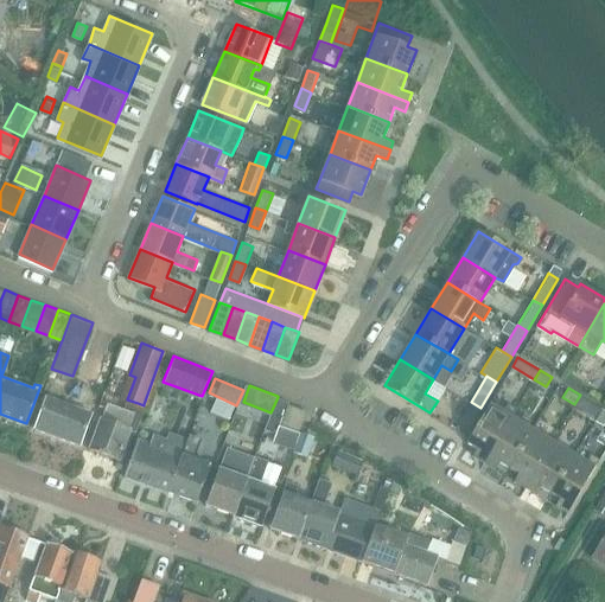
[(587,411),(593,402),(580,395),(574,404),(587,411)]
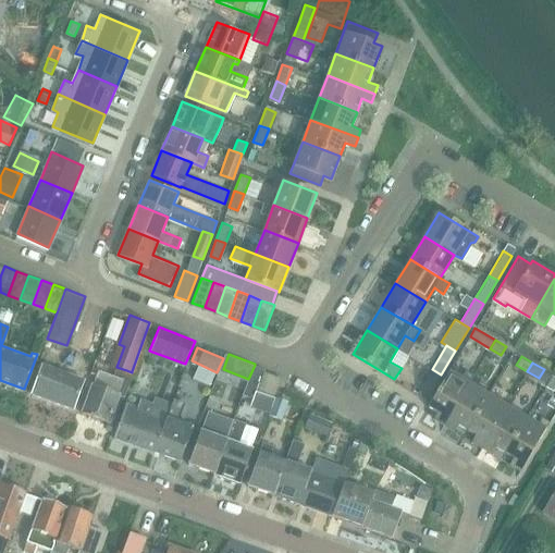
[(42,364),(33,392),(73,407),(87,369),(74,365),(71,373),(42,364)]
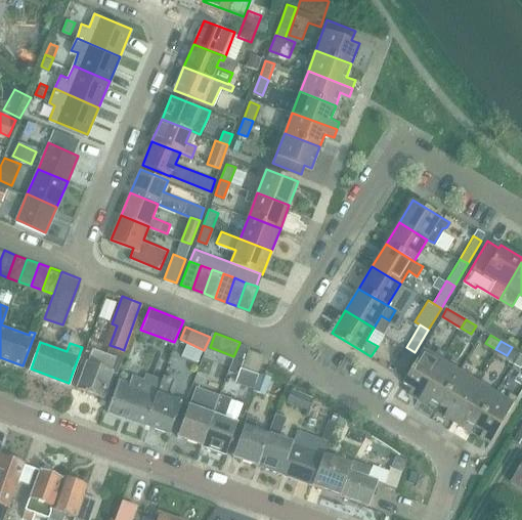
[(236,380),(254,386),(259,373),(265,354),(249,348),(250,347),(240,343),(233,356),(229,370),(238,373),(236,380)]
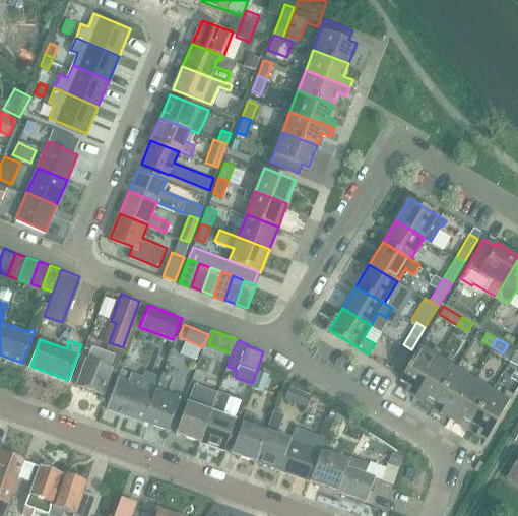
[(91,344),(77,384),(101,392),(111,366),(116,368),(121,356),(91,344)]
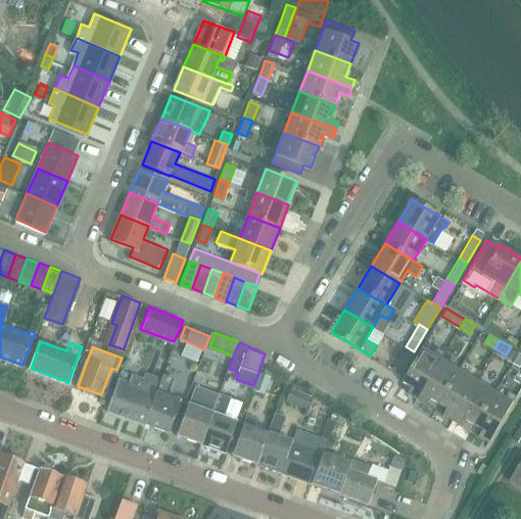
[(400,374),(414,351),(406,346),(392,369),(400,374)]
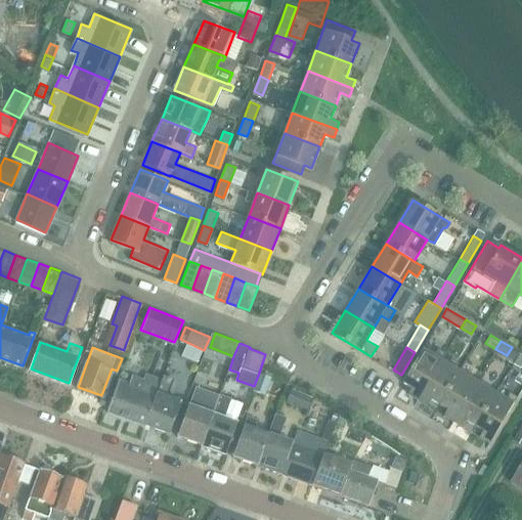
[(423,348),(403,381),(411,386),(408,392),(418,397),(441,358),(423,348)]
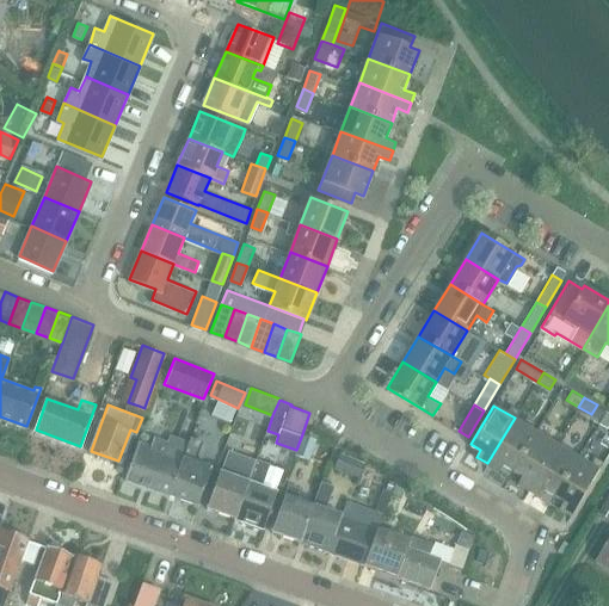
[(606,430),(608,426),(608,412),(606,410),(597,424),(606,430)]
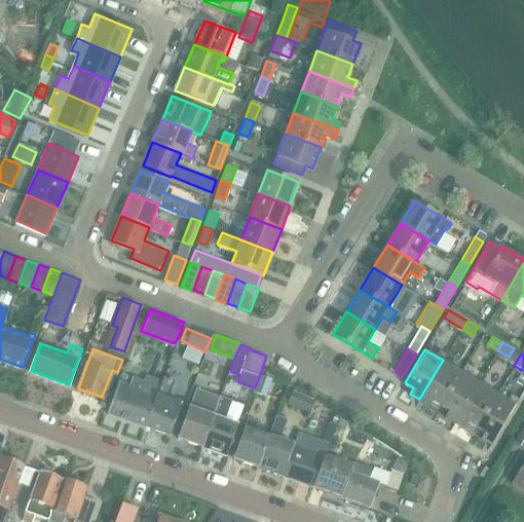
[(434,400),(441,404),(461,371),(443,360),(419,399),(429,405),(434,400)]
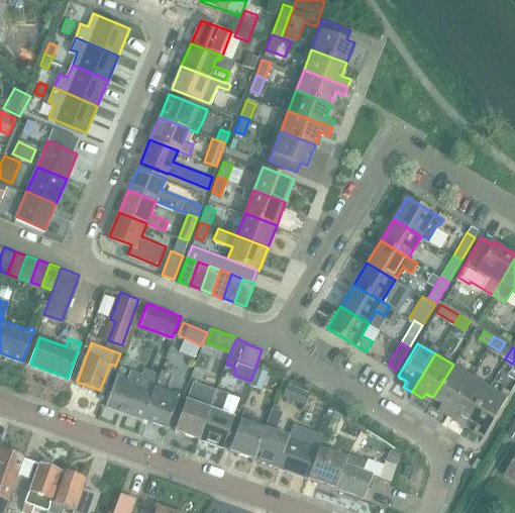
[(447,413),(471,376),(453,365),(433,397),(441,402),(438,408),(447,413)]
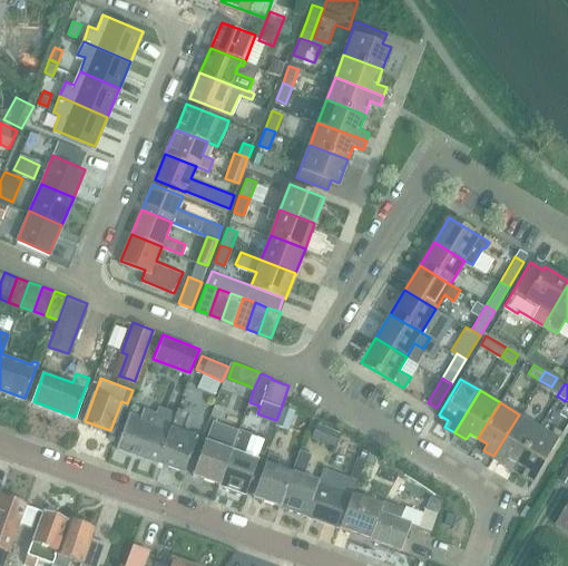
[(294,410),(282,406),(276,420),(275,422),(289,427),(294,410)]
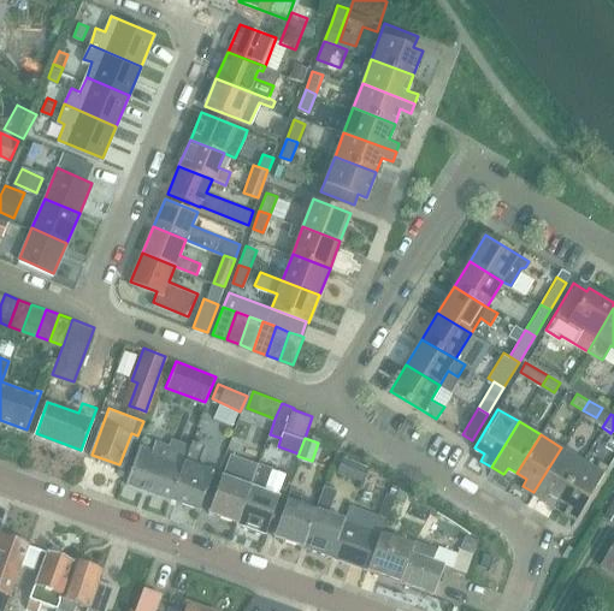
[(172,498),(172,497),(171,497),(184,460),(166,454),(170,444),(155,439),(152,448),(140,444),(127,481),(172,498)]
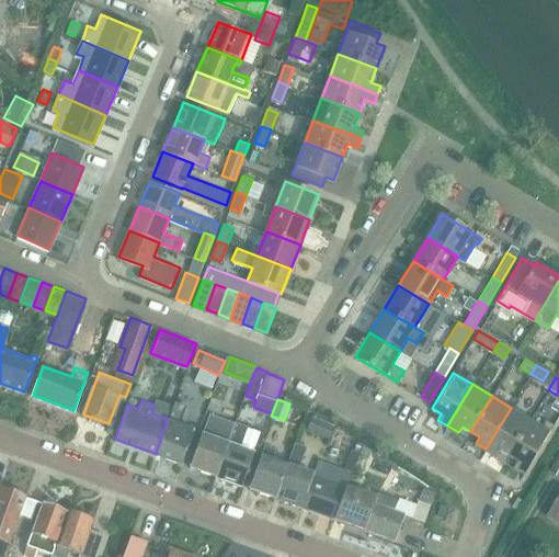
[(156,453),(157,453),(182,463),(195,425),(191,423),(189,428),(179,424),(186,405),(175,401),(168,419),(156,453)]
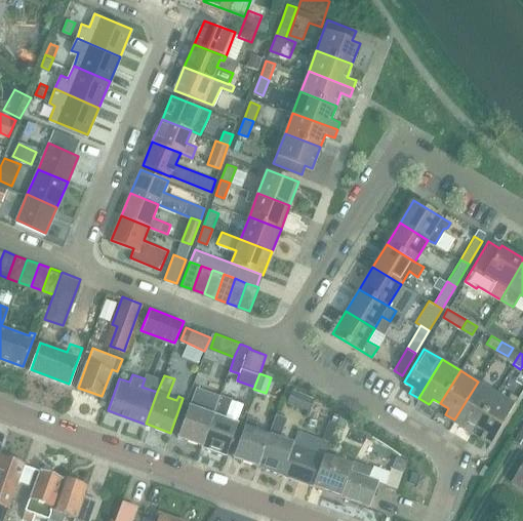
[(469,421),(476,425),(496,392),(478,382),(454,419),(465,426),(469,421)]
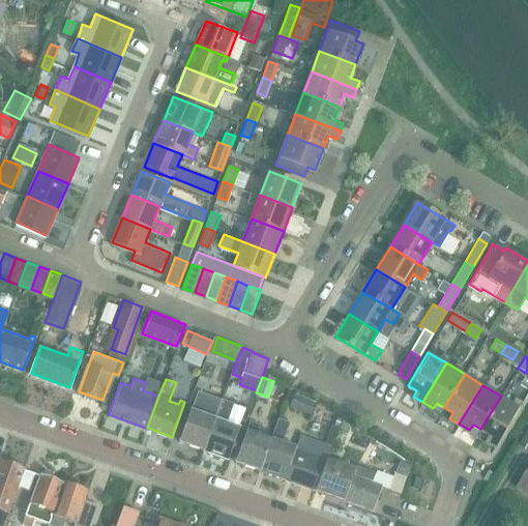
[(195,399),(180,439),(204,448),(221,404),(223,398),(198,389),(195,399)]
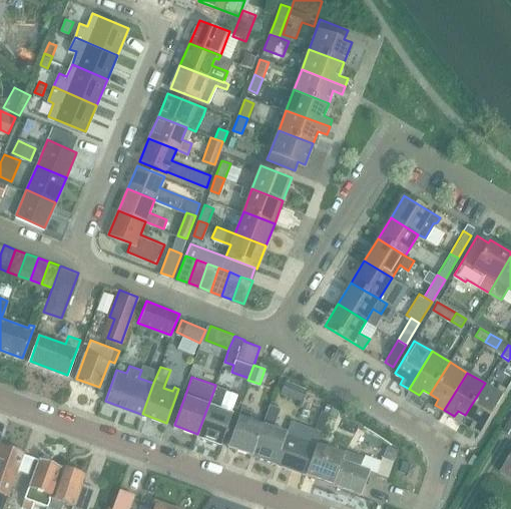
[(287,379),(282,392),(300,399),(306,386),(287,379)]
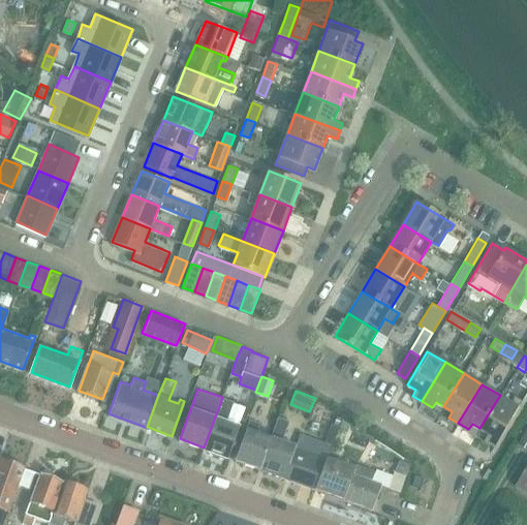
[(495,445),(519,406),(500,395),(479,428),(488,433),(485,439),(495,445)]
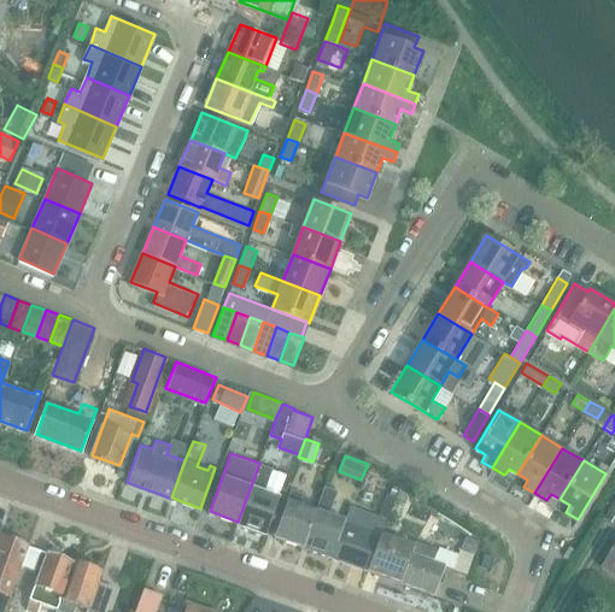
[(259,463),(257,470),(238,522),(267,533),(280,496),(264,490),(271,468),(259,463)]
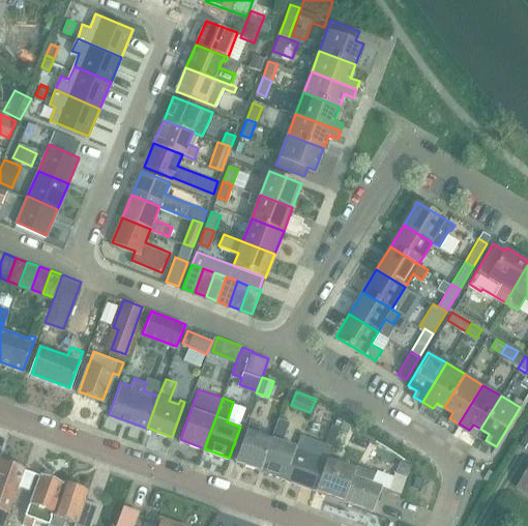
[(280,416),(271,437),(260,468),(285,477),(316,489),(327,458),(281,440),(288,419),(280,416)]
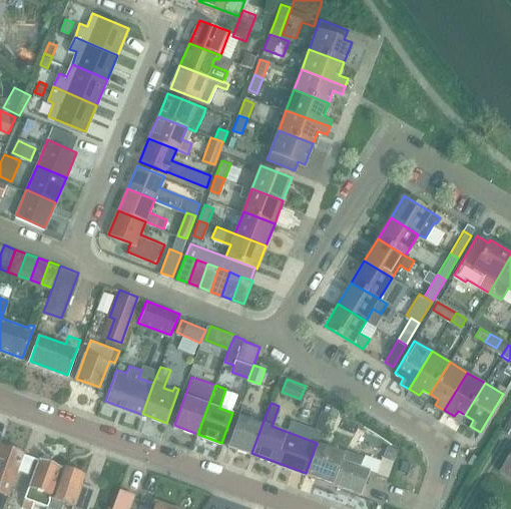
[(227,445),(251,453),(263,423),(248,418),(252,409),(242,406),(227,445)]
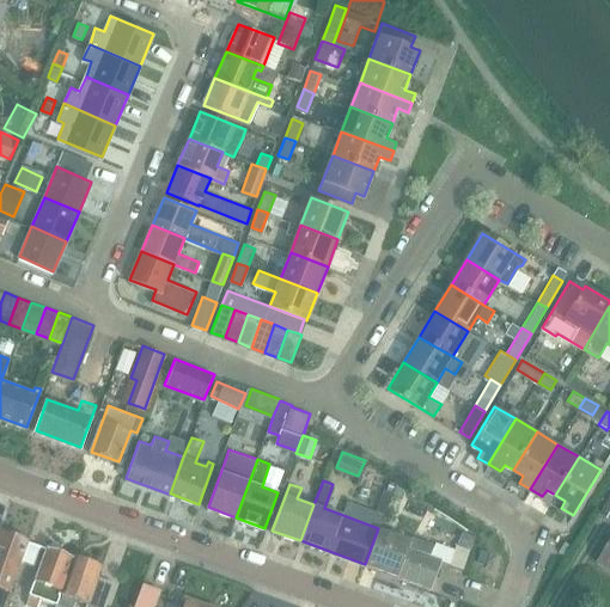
[(609,490),(598,510),(609,516),(609,490)]
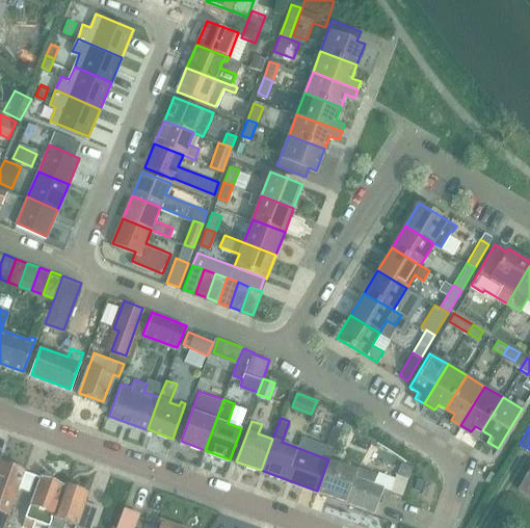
[(47,471),(53,453),(43,449),(36,467),(47,471)]
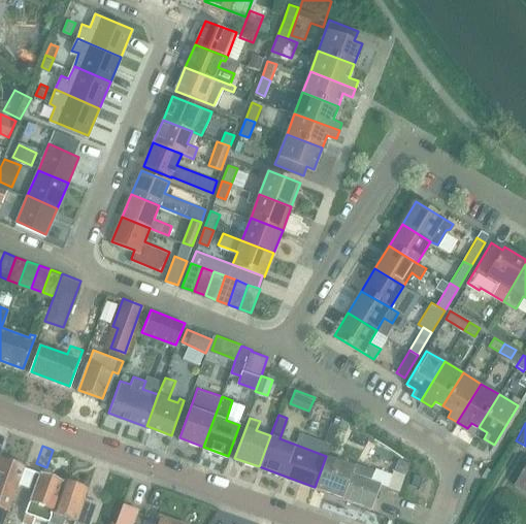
[(371,508),(372,506),(381,483),(353,472),(355,466),(326,456),(315,487),(371,508)]
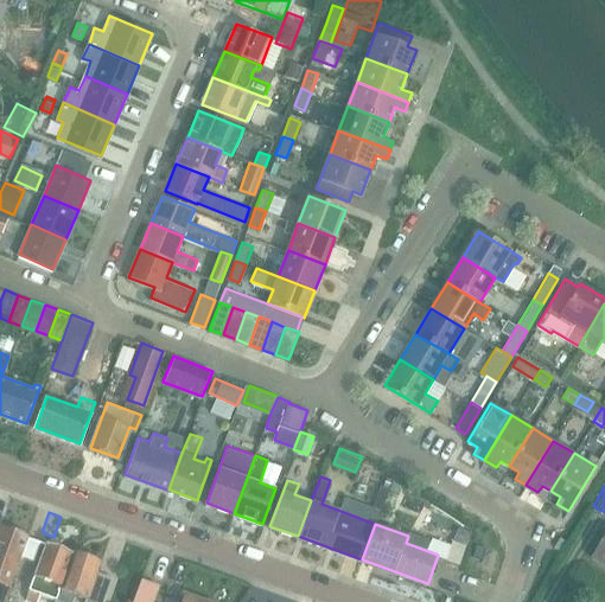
[(0,580),(10,584),(21,554),(27,536),(0,525),(0,580)]
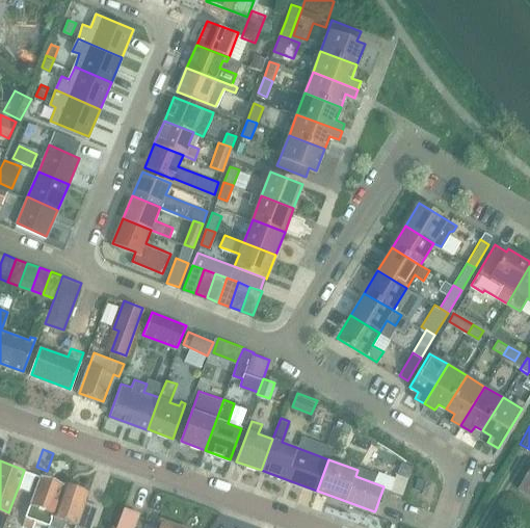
[(35,474),(24,470),(19,485),(30,490),(35,474)]
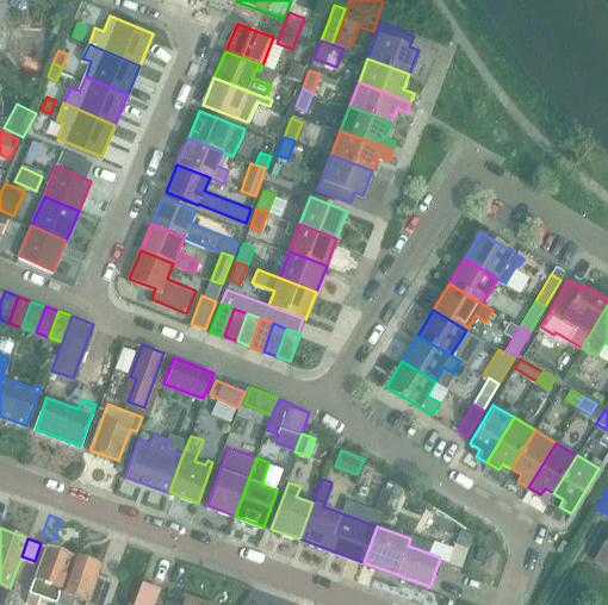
[(607,538),(596,559),(607,566),(607,538)]
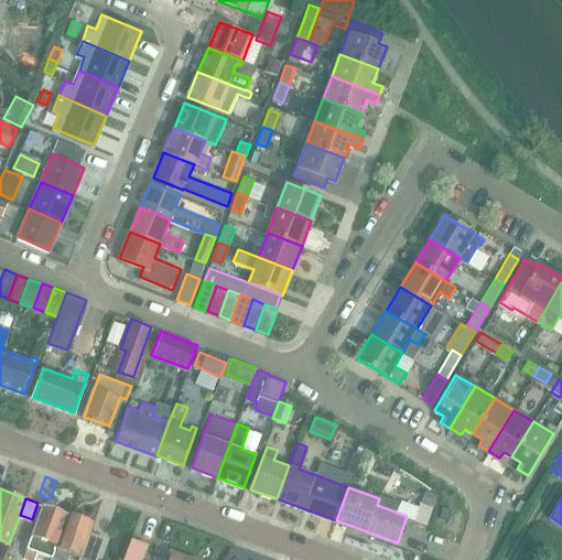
[(32,549),(52,556),(52,557),(67,514),(42,504),(23,555),(29,557),(32,549)]
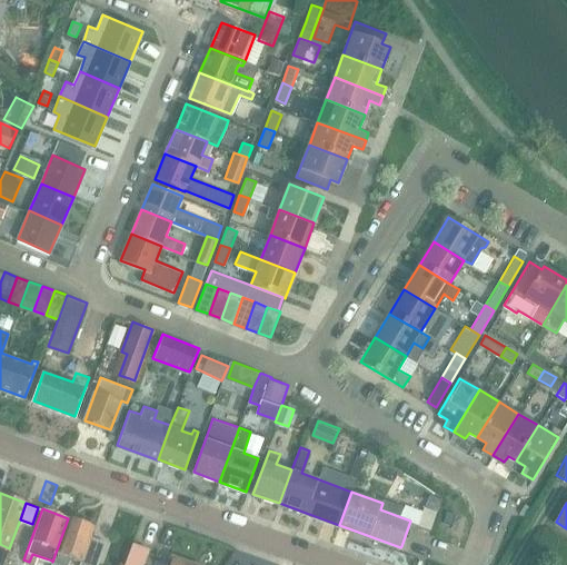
[(68,518),(52,562),(52,561),(50,564),(67,564),(70,556),(81,559),(78,564),(96,564),(106,541),(91,536),(95,527),(69,517),(68,518)]
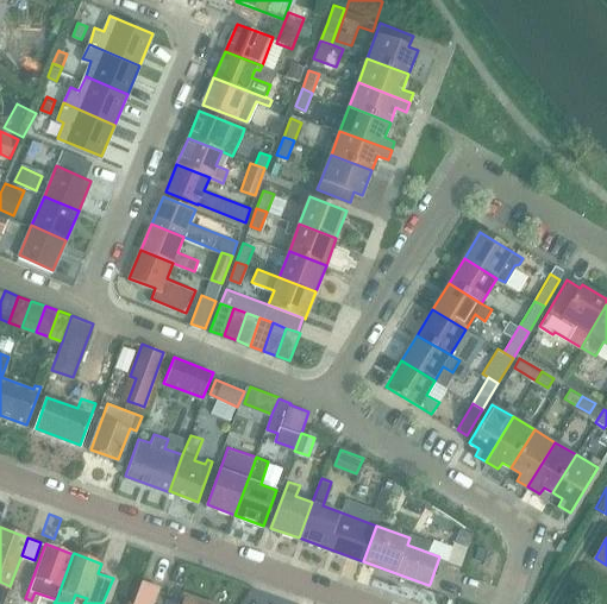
[(152,603),(158,589),(143,583),(145,577),(144,576),(132,603),(152,603)]
